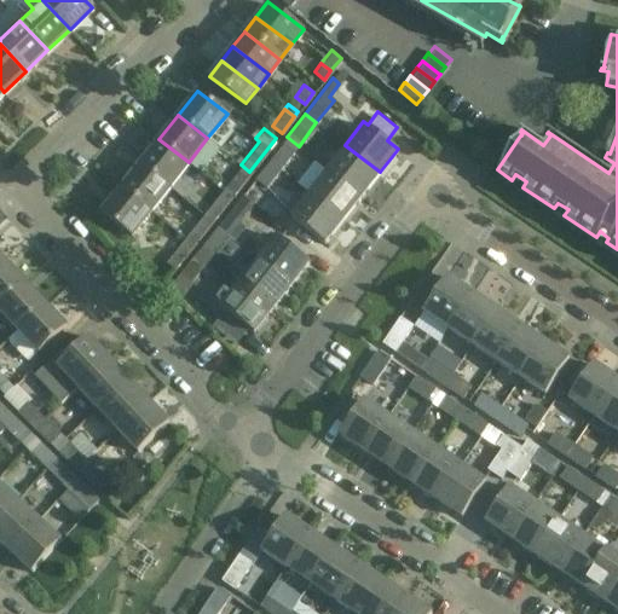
[(269,160),(281,169),(299,146),(287,137),(269,160)]
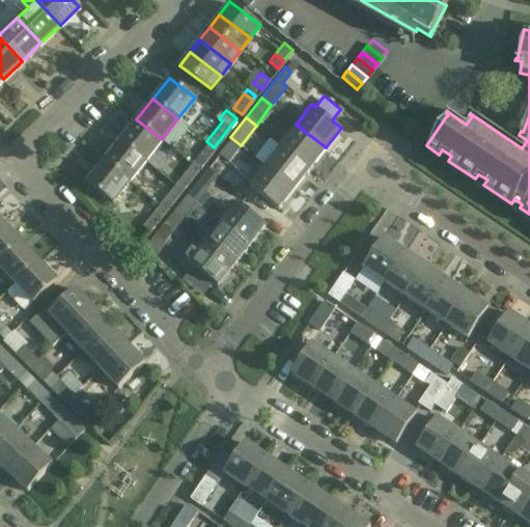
[(120,139),(145,160),(162,139),(136,119),(120,139)]
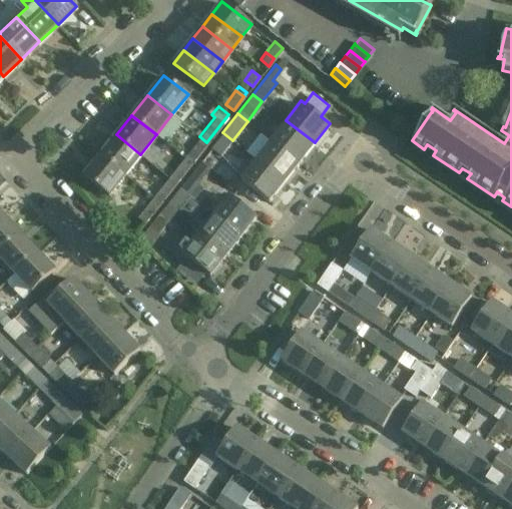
[(271,139),(300,161),(315,142),(286,120),(271,139)]
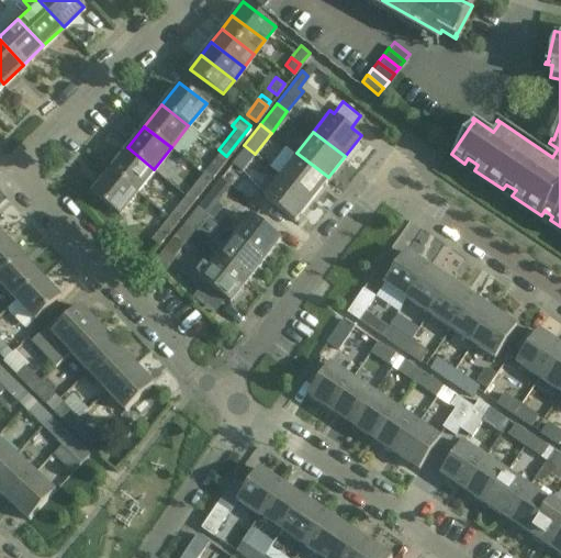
[(255,154),(244,145),(232,159),(243,168),(255,154)]
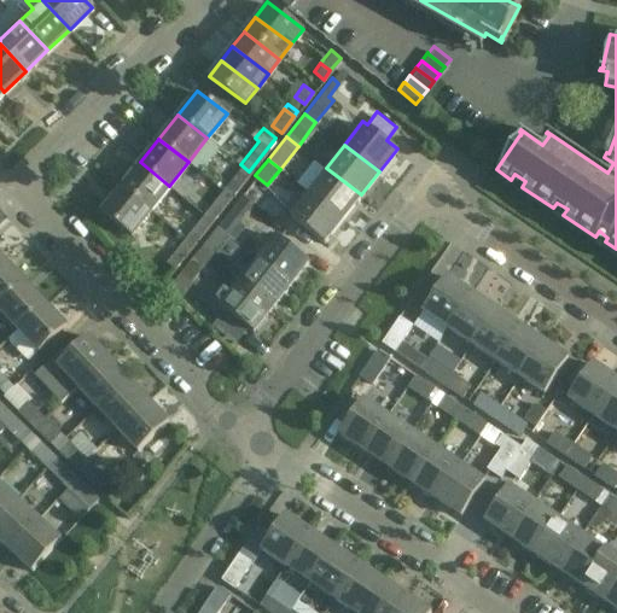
[(121,186),(150,210),(169,186),(140,162),(121,186)]
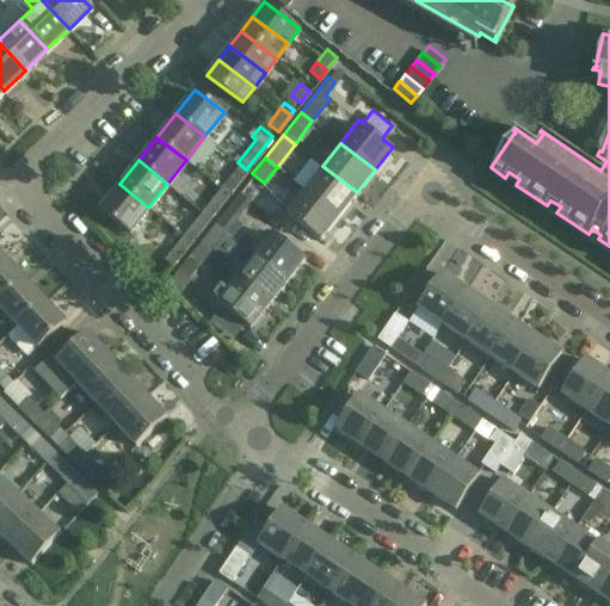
[(219,186),(228,193),(246,169),(238,162),(219,186)]
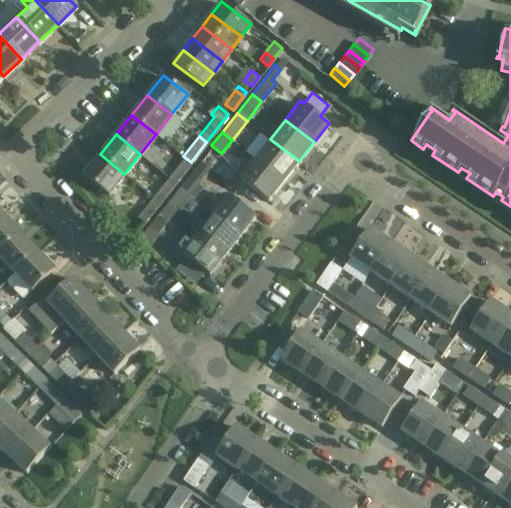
[(255,158),(284,180),(299,161),(270,139),(255,158)]
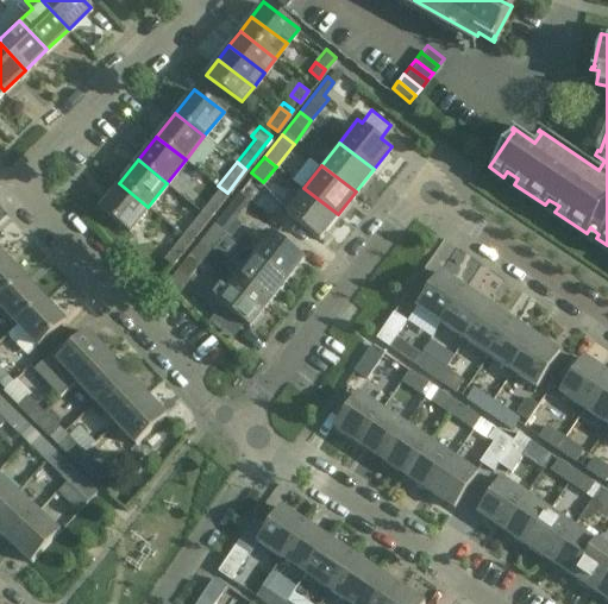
[(148,207),(119,183),(100,208),(129,231),(148,207)]
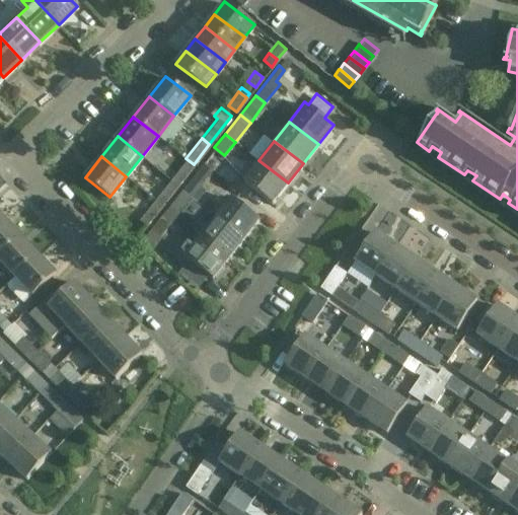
[(170,178),(177,184),(194,164),(186,158),(170,178)]
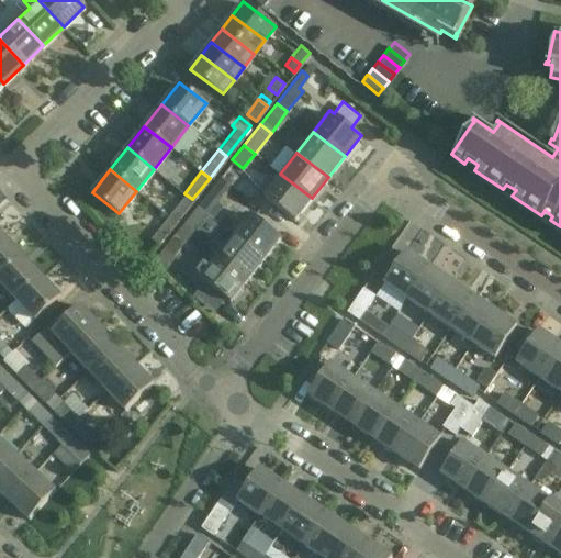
[(312,198),(280,174),(264,194),(295,219),(312,198)]
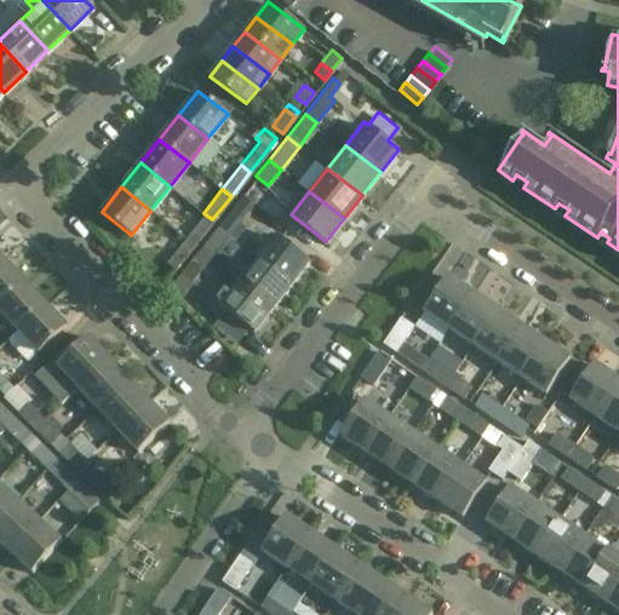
[(217,226),(228,236),(242,217),(230,208),(217,226)]
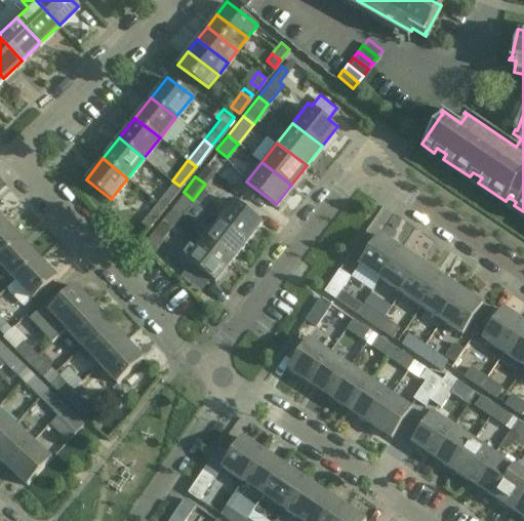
[(156,201),(163,206),(179,186),(172,181),(156,201)]
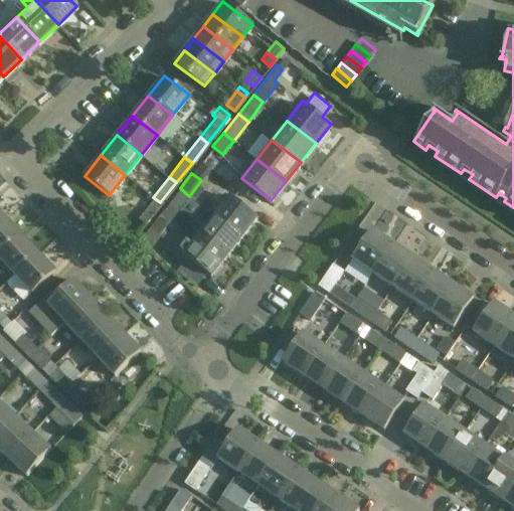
[(165,207),(175,215),(189,196),(180,188),(165,207)]
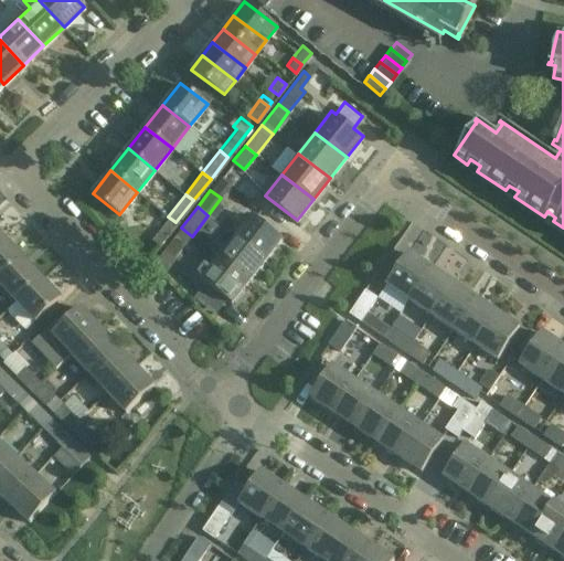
[(234,235),(265,260),(283,237),(252,213),(234,235)]
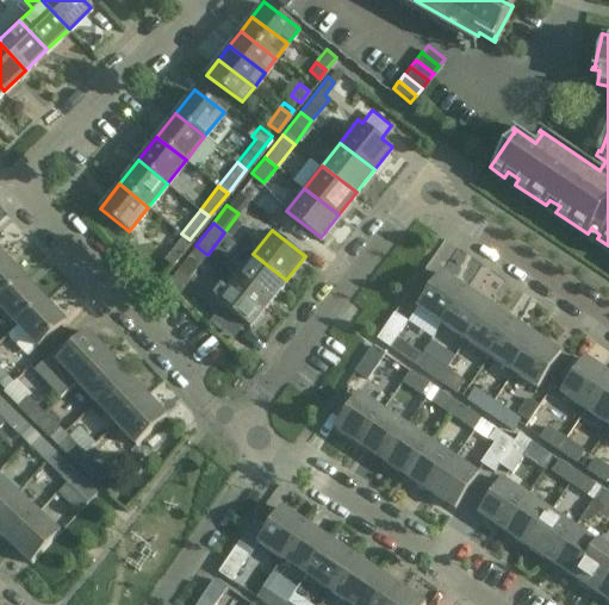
[(190,239),(181,234),(163,257),(172,263),(190,239)]
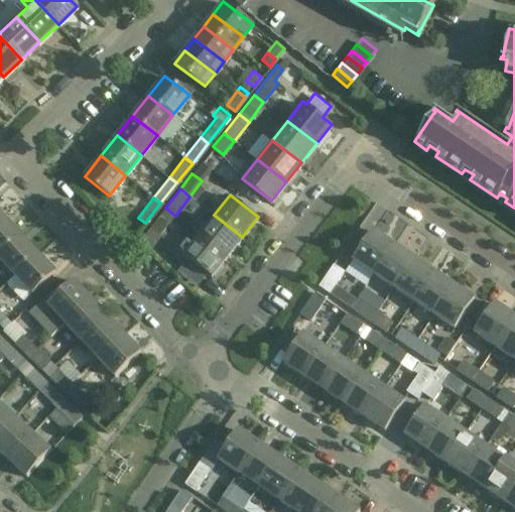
[(149,228),(159,236),(175,216),(165,208),(149,228)]
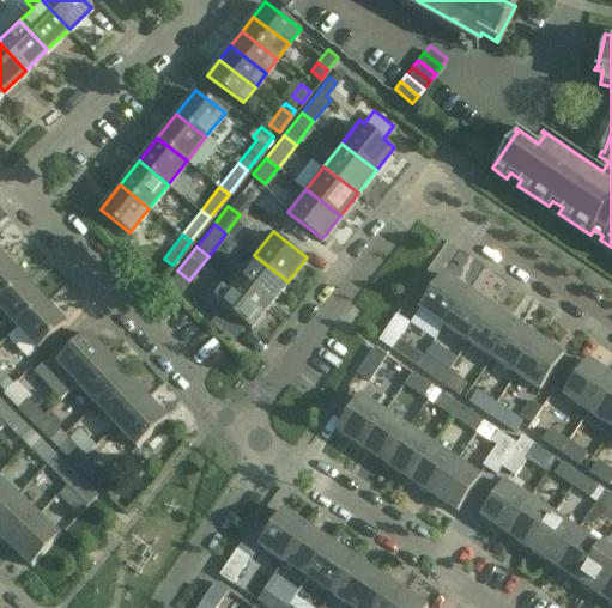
[(0,297),(22,277),(1,255),(0,256),(0,297)]
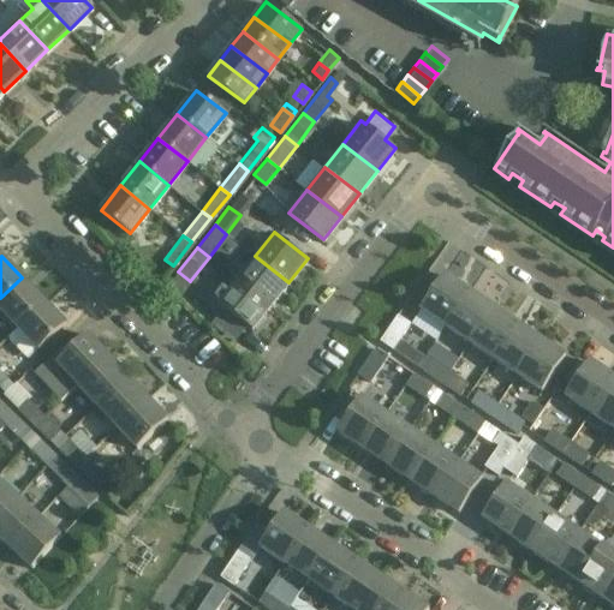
[(237,279),(270,305),(288,282),(255,256),(237,279)]
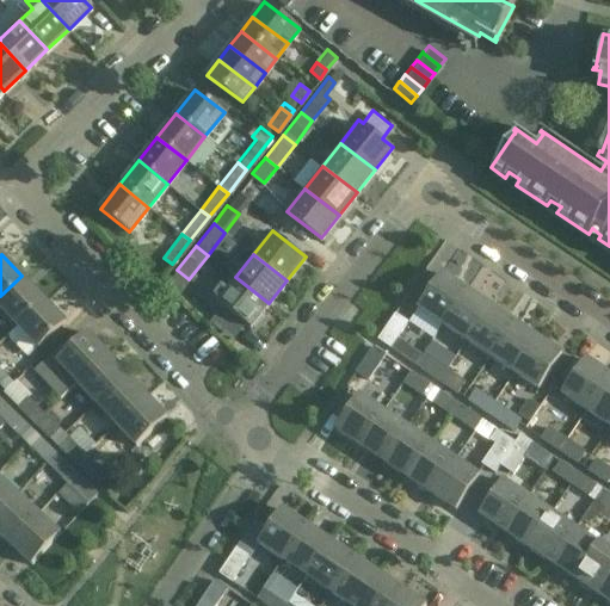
[(189,279),(177,270),(168,280),(180,290),(189,279)]
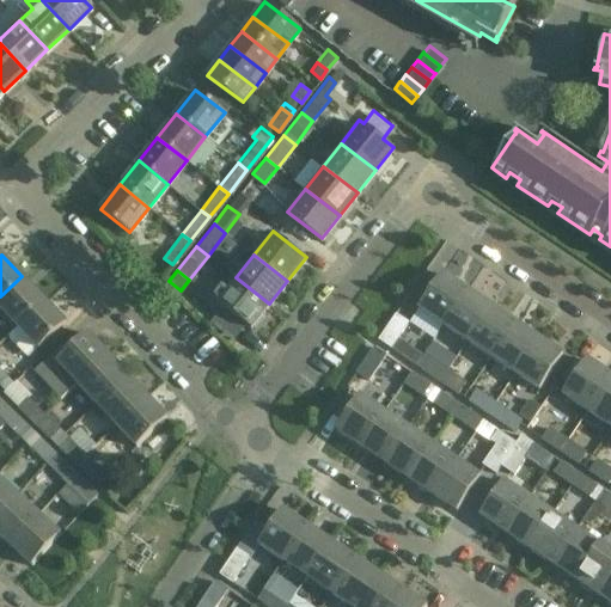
[(441,323),(465,287),(441,270),(417,306),(441,323)]
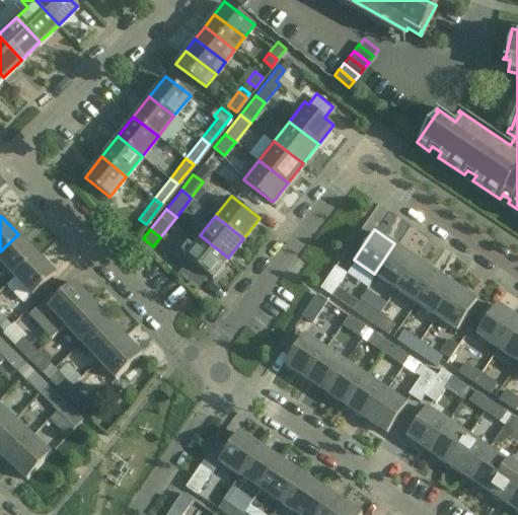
[(0,260),(13,274),(35,252),(18,234),(0,251),(0,260)]
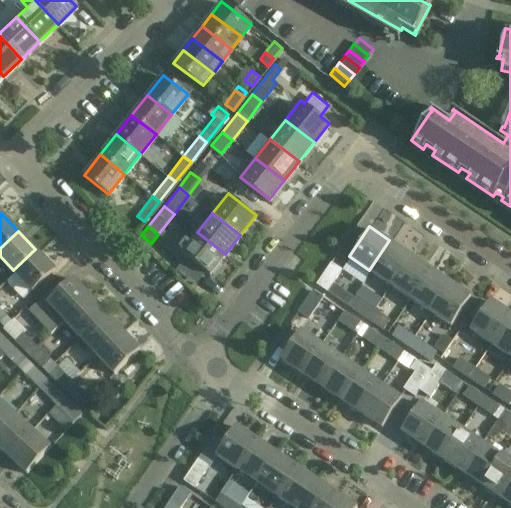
[(225,254),(197,232),(182,252),(210,274),(225,254)]
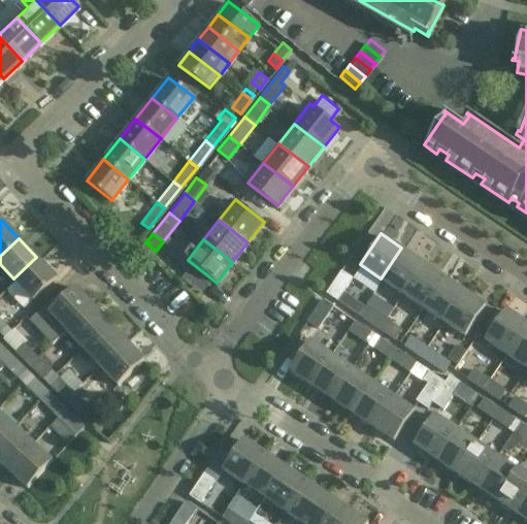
[(401,248),(381,279),(401,292),(422,262),(401,248)]
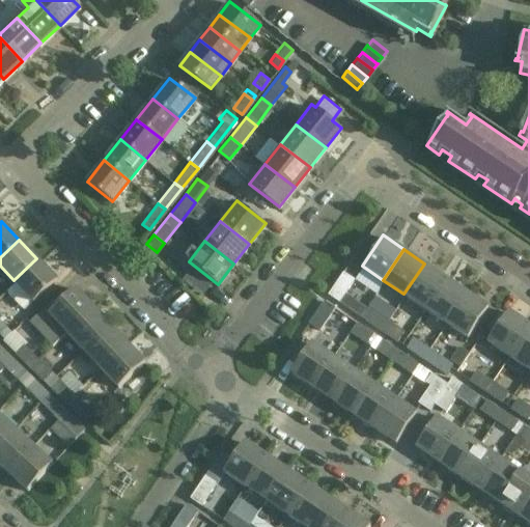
[(55,278),(36,258),(14,280),(5,288),(24,308),(55,278)]
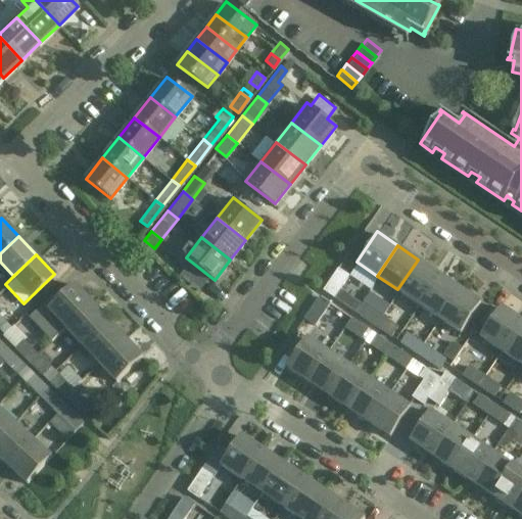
[(397,289),(418,302),(438,273),(418,260),(397,289)]
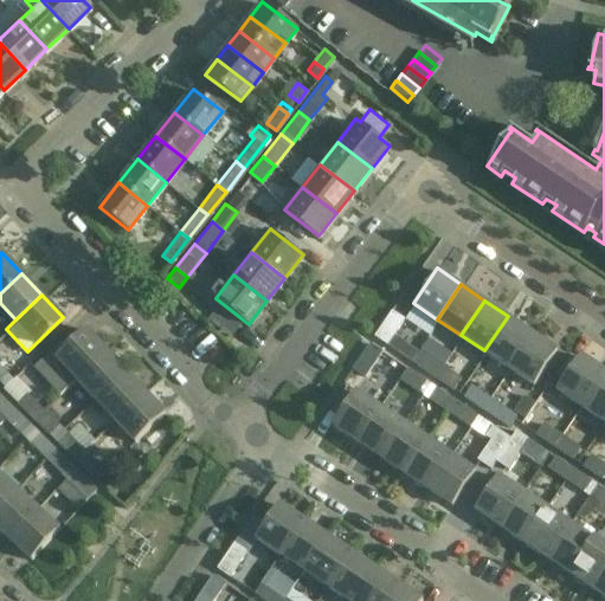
[(374,334),(387,342),(393,333),(404,317),(391,308),(374,334)]
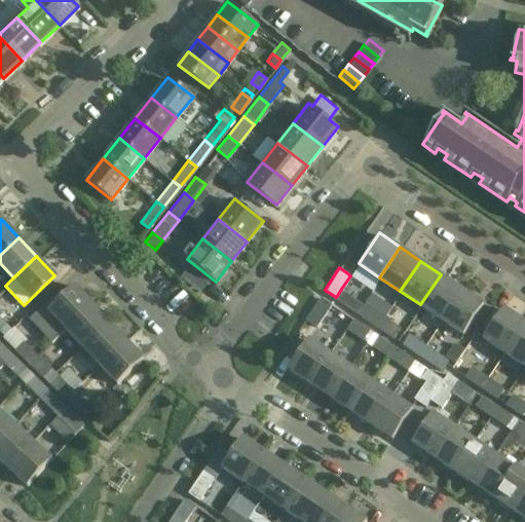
[(420,304),(441,319),(461,288),(441,274),(420,304)]
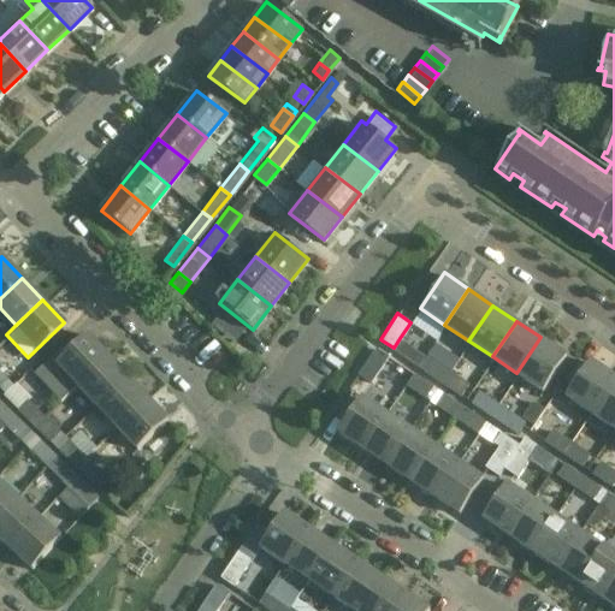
[(76,384),(107,354),(87,332),(80,339),(71,331),(33,368),(35,371),(60,398),(76,384)]
